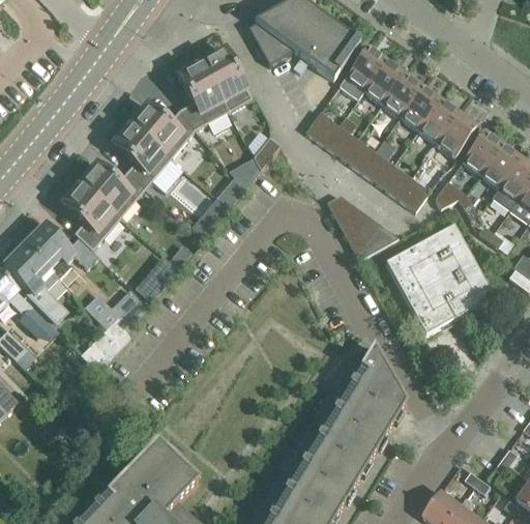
[(254,22),(255,23),(246,28),(268,65),(293,51),(332,79),(359,42),(302,0),(290,0),(254,22)]
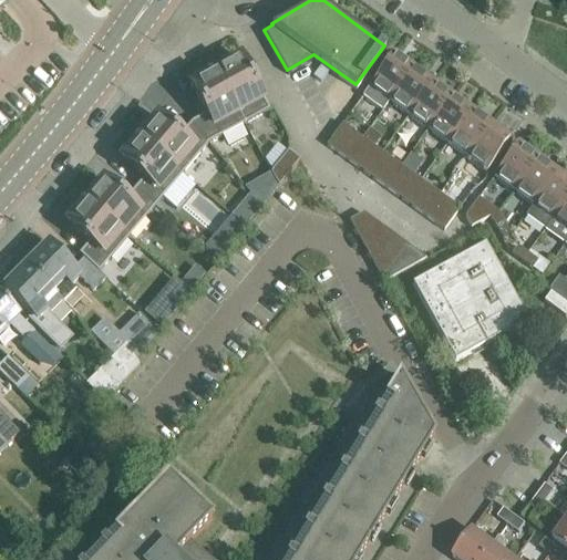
[(369,82),(362,91),(383,105),(389,96),(412,64),(392,50),(369,82)]
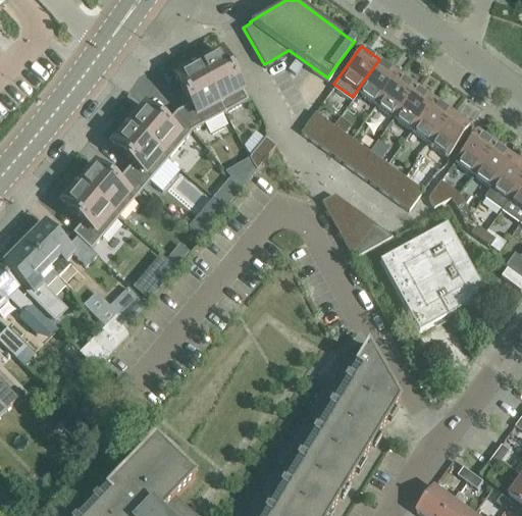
[(204,58),(199,61),(224,109),(248,97),(220,47),(203,57),(204,58)]
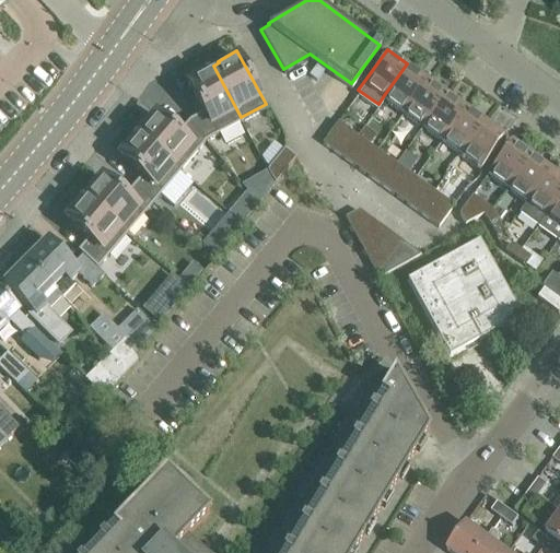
[(407,63),(384,95),(404,108),(426,78),(407,63)]
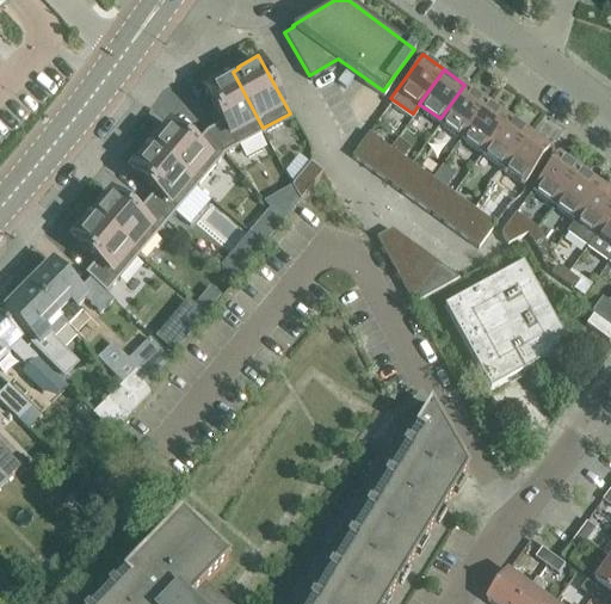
[(233,72),(205,86),(222,118),(207,127),(224,149),(263,128),(233,72)]
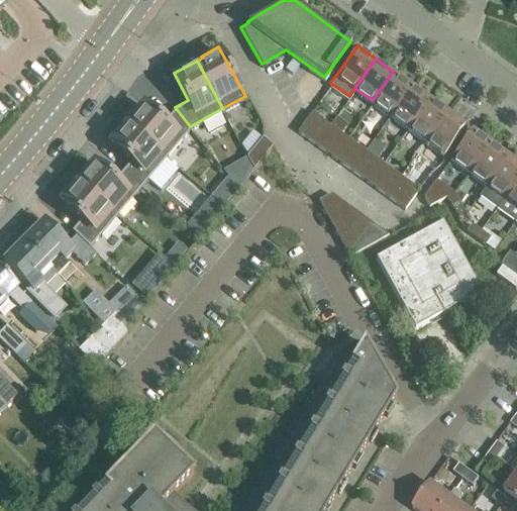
[(393,72),(373,100),(390,113),(411,85),(393,72)]
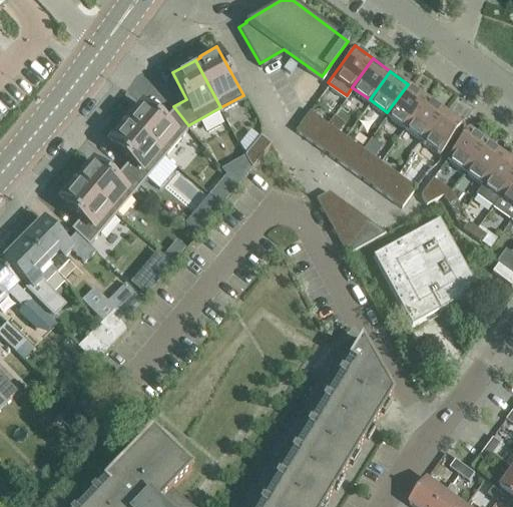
[(408,84),(387,112),(405,125),(425,96),(408,84)]
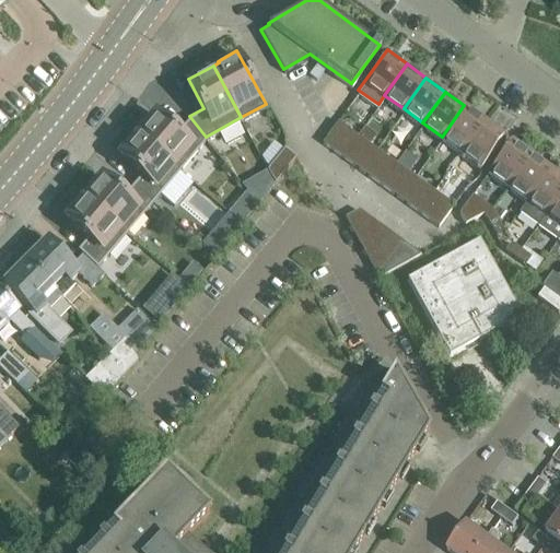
[(464,105),(442,137),(461,150),(483,119),(464,105)]
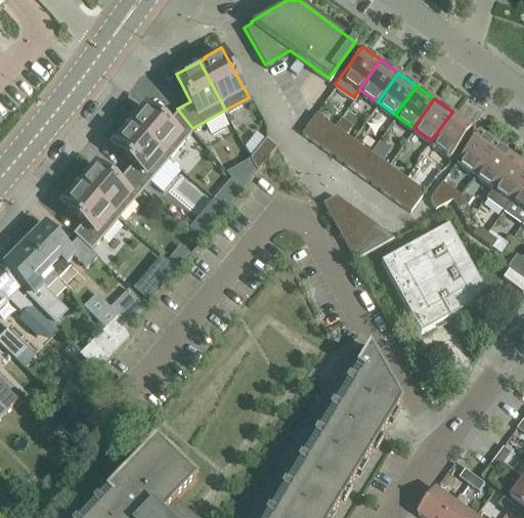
[(135,114),(128,122),(168,157),(192,128),(177,109),(166,121),(145,103),(136,115),(135,114)]
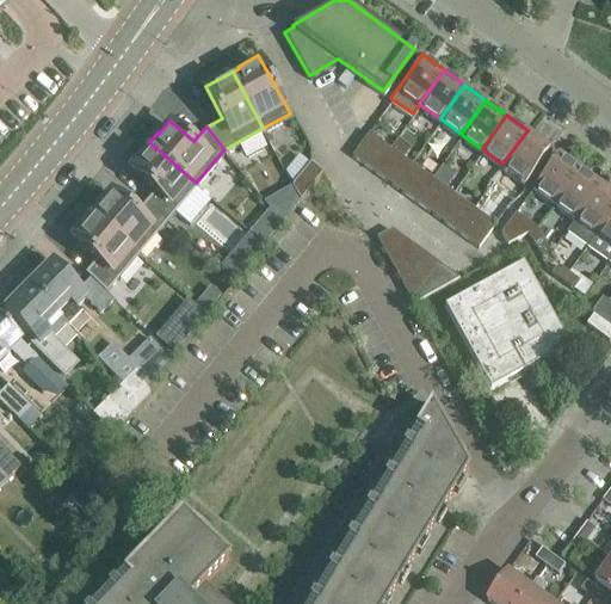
[(369,128),(352,152),(374,167),(390,143),(369,128)]
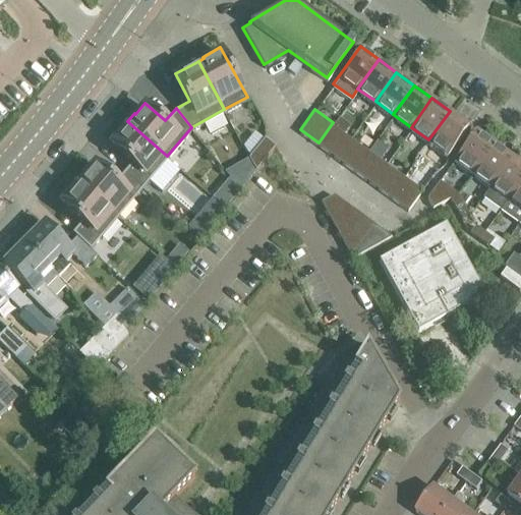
[(428,139),(421,150),(440,163),(468,124),(450,111),(428,139)]
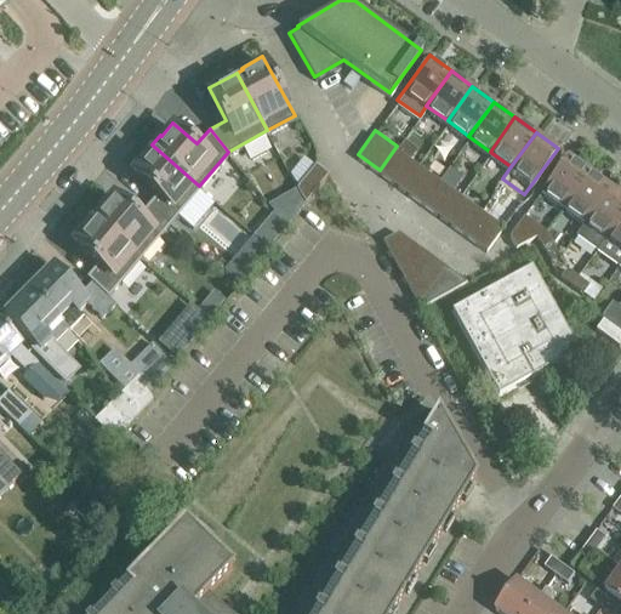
[(144,157),(132,170),(157,191),(147,202),(170,221),(178,211),(192,222),(214,198),(199,186),(152,145),(142,154),(144,157)]
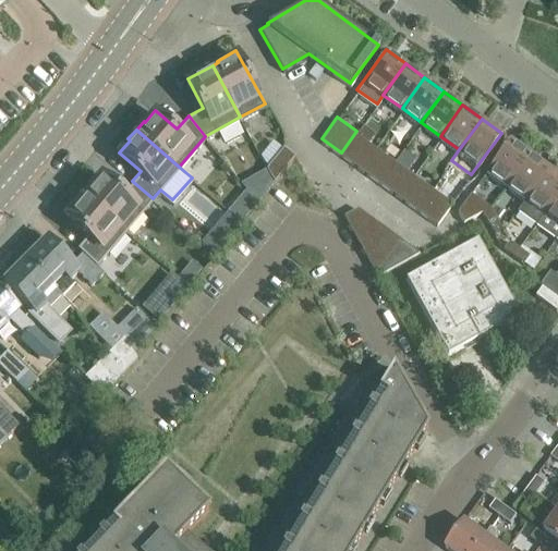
[(375,145),(356,131),(341,152),(360,166),(375,145)]
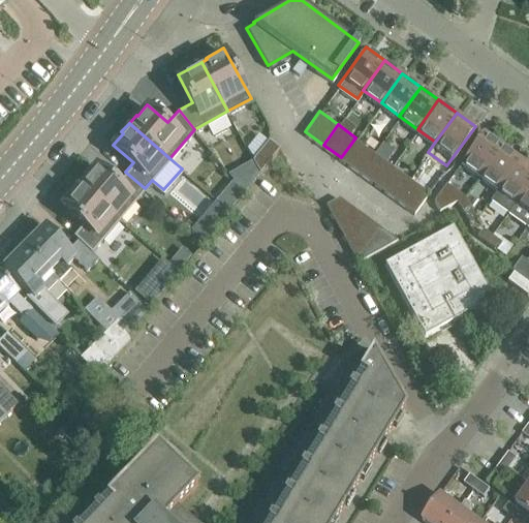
[(481,131),(460,160),(479,175),(500,145),(481,131)]
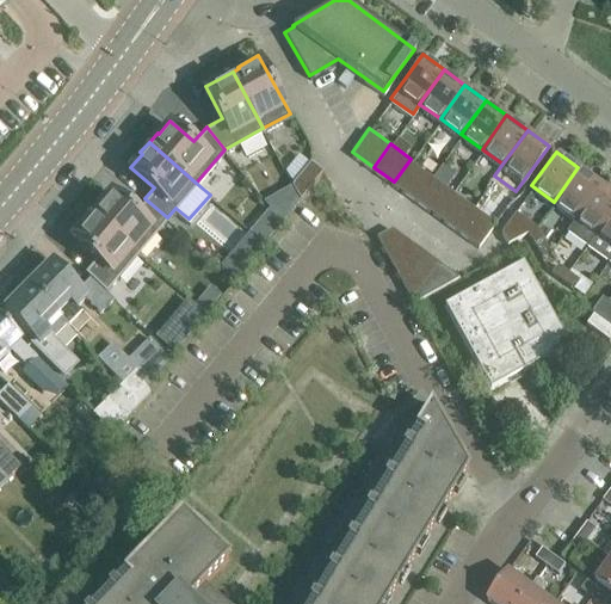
[(310,158),(291,182),(300,196),(323,168),(310,158)]
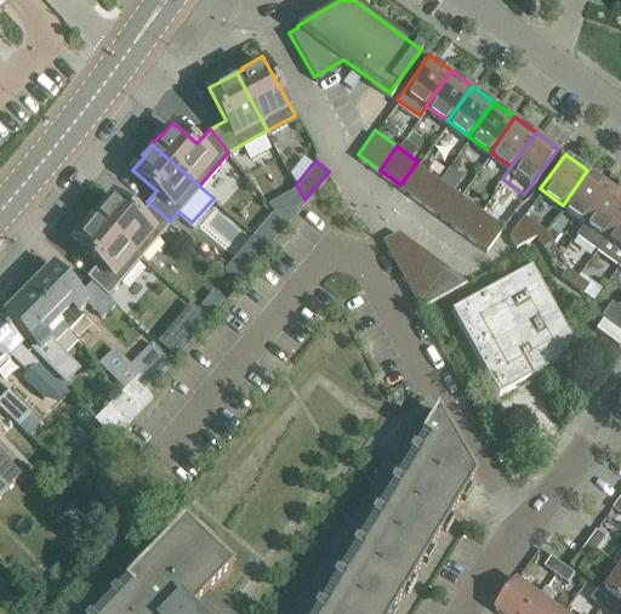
[(417,161),(400,185),(422,200),(439,177),(417,161)]
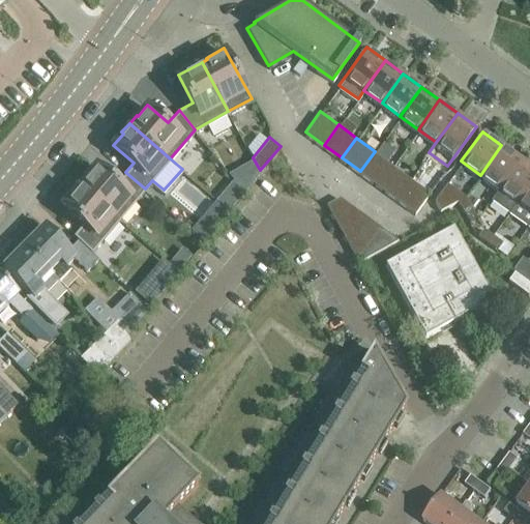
[(501,145),(480,175),(498,187),(520,158),(501,145)]
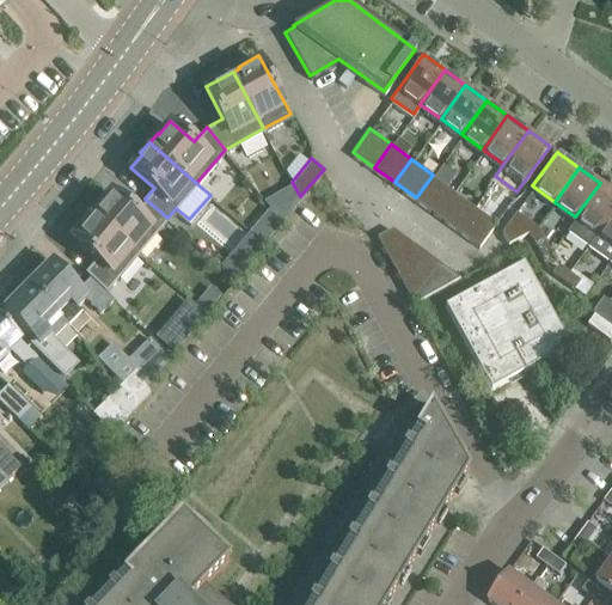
[(453,189),(433,175),(416,197),(436,213),(453,189)]
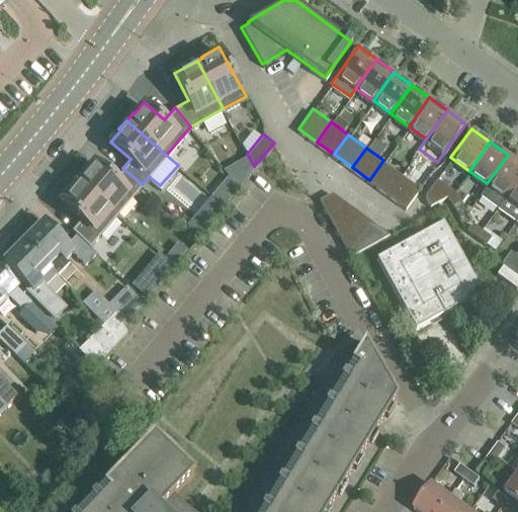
[(487,183),(480,193),(497,205),(504,196),(517,177),(517,162),(508,155),(487,183)]
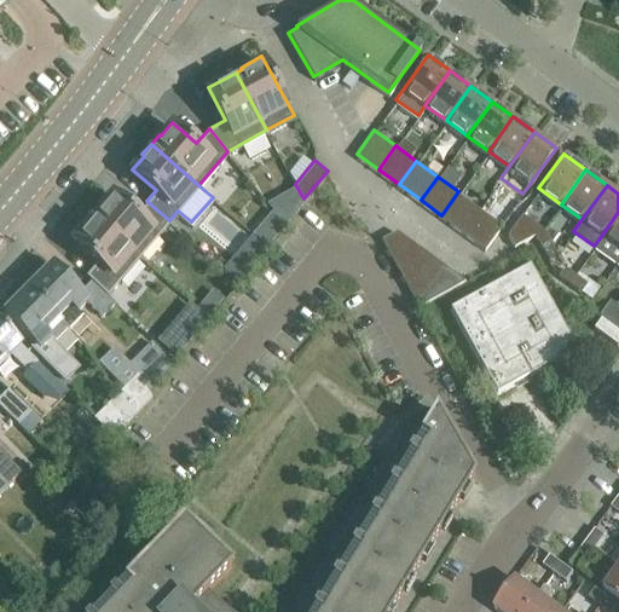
[(100,203),(92,214),(139,254),(169,220),(146,201),(138,212),(113,191),(102,205),(100,203)]
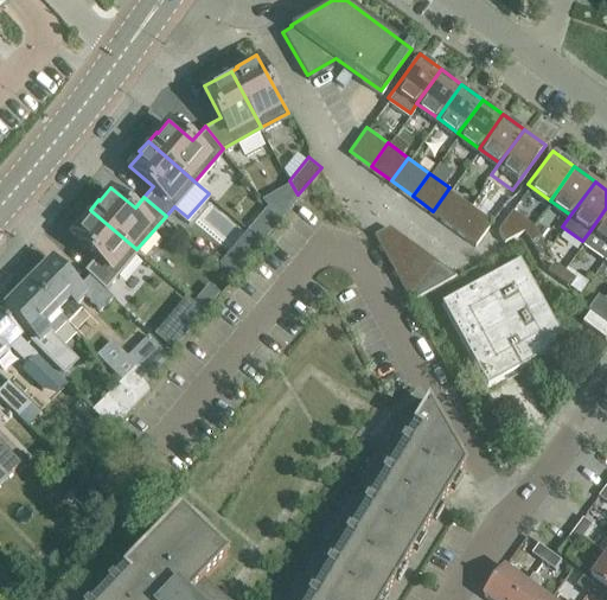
[(276,187),(262,196),(280,217),(287,208),(276,187)]
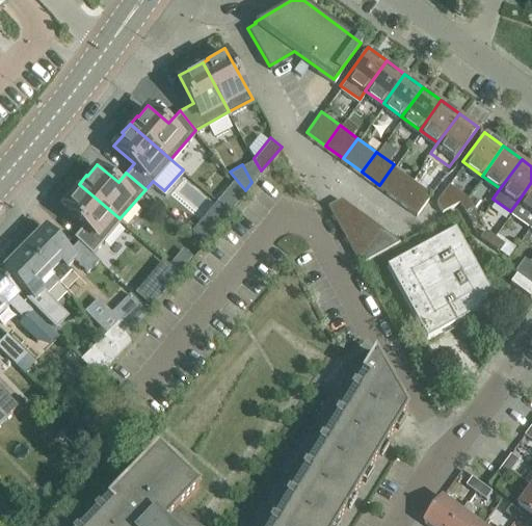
[(413,178),(394,164),(379,185),(398,198),(413,178)]
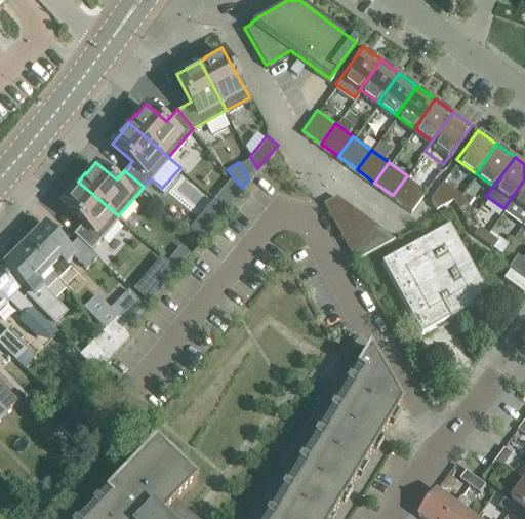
[(407,175),(393,195),(411,208),(426,189),(407,175)]
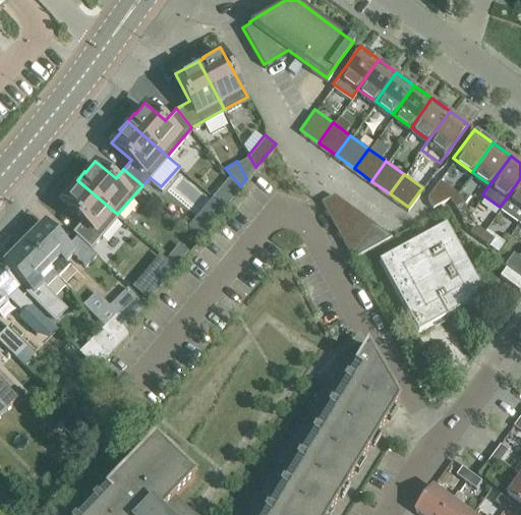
[(428,192),(427,194),(432,205),(450,195),(458,190),(440,177),(428,192)]
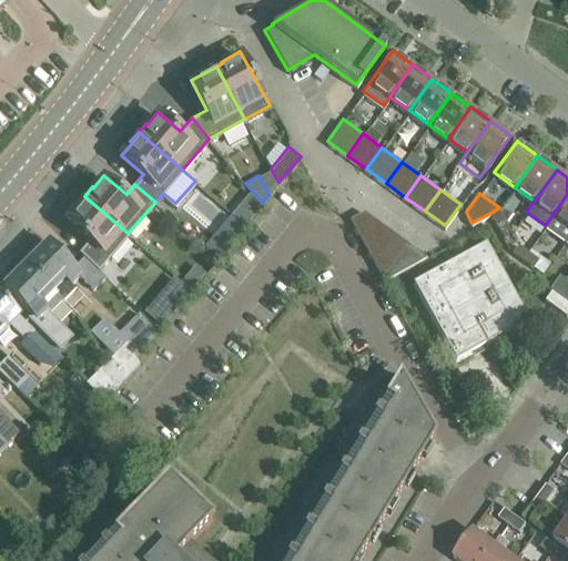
[(567,194),(553,215),(545,225),(565,240),(567,234),(567,194)]
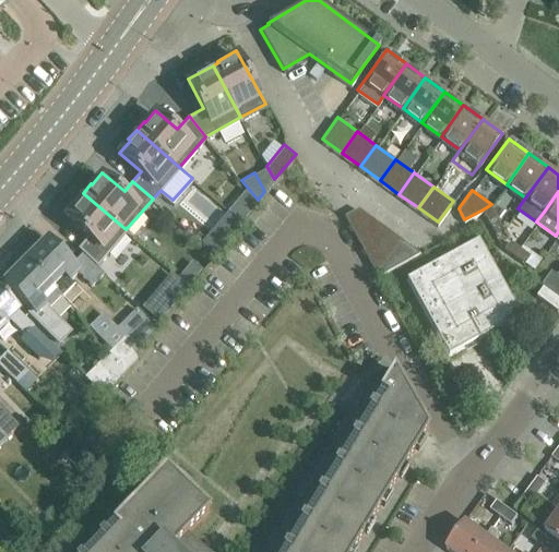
[(76,203),(66,215),(87,234),(78,246),(83,250),(97,264),(126,229),(83,193),(74,202),(76,203)]
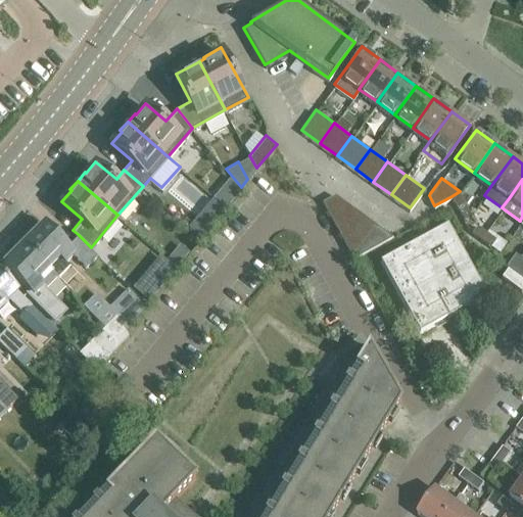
[(460,191),(452,196),(454,200),(457,205),(465,201),(460,192),(460,191)]
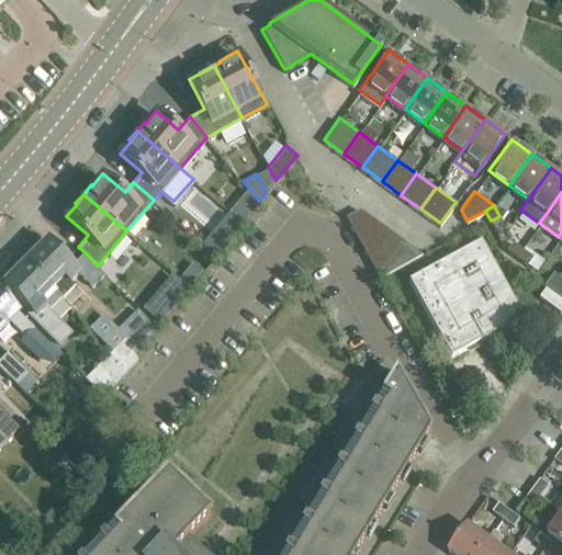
[(378,219),(360,206),(346,214),(362,242),(378,219)]
